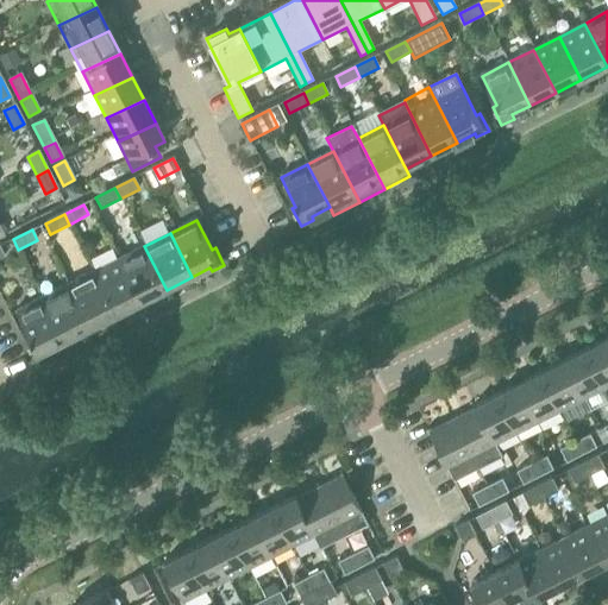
[(119,259),(140,302),(167,290),(144,246),(119,259)]
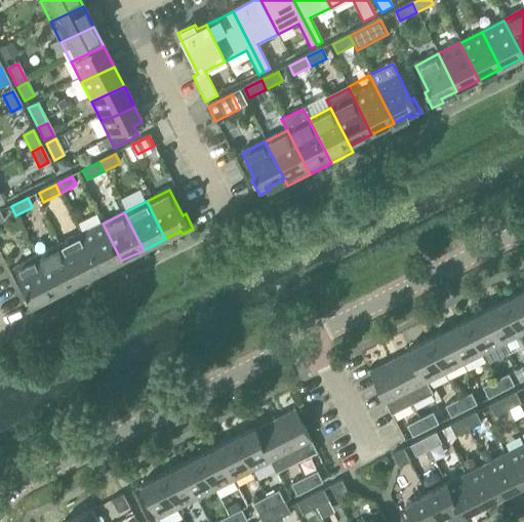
[(80,235),(99,272),(121,261),(103,224),(80,235)]
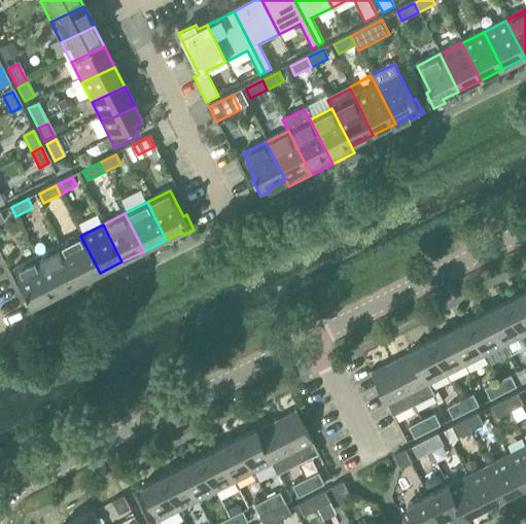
[(59,247),(77,284),(100,273),(80,236),(59,247)]
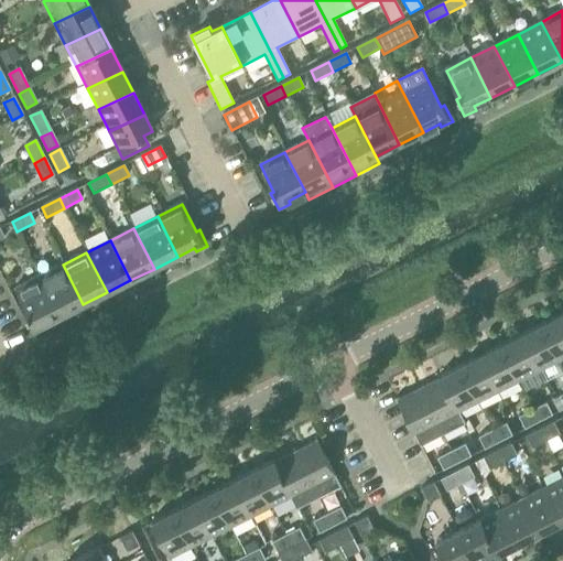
[(40,276),(60,316),(83,304),(63,265),(40,276)]
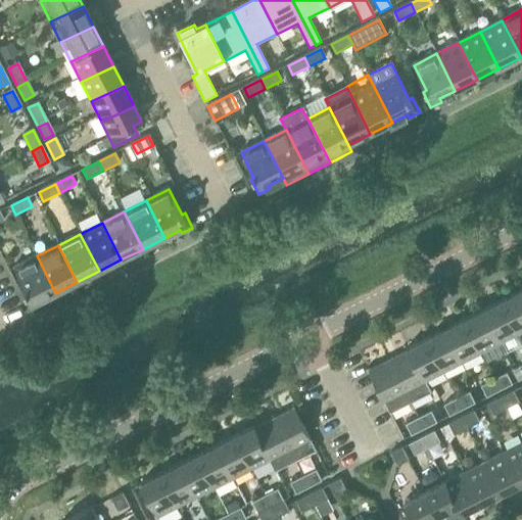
[(55,293),(37,255),(13,268),(27,292),(22,294),(31,310),(42,304),(40,300),(55,293)]
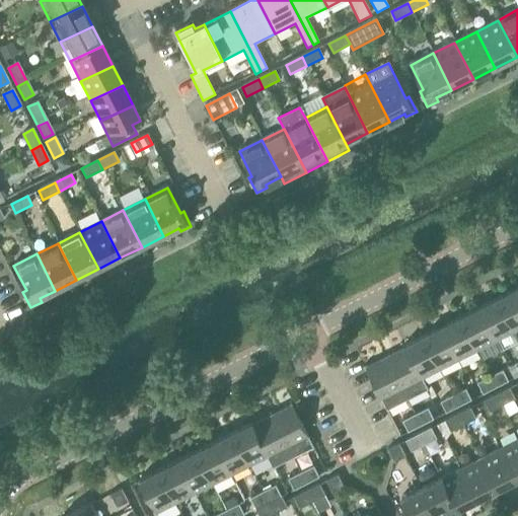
[(497,299),(513,333),(517,329),(517,296),(515,290),(497,299)]
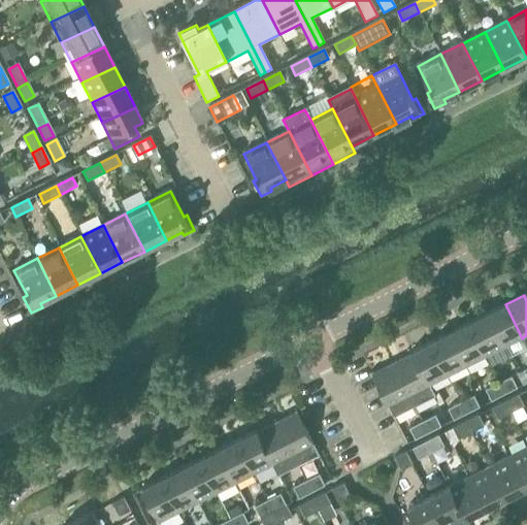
[(487,315),(503,348),(522,338),(505,304),(487,315)]
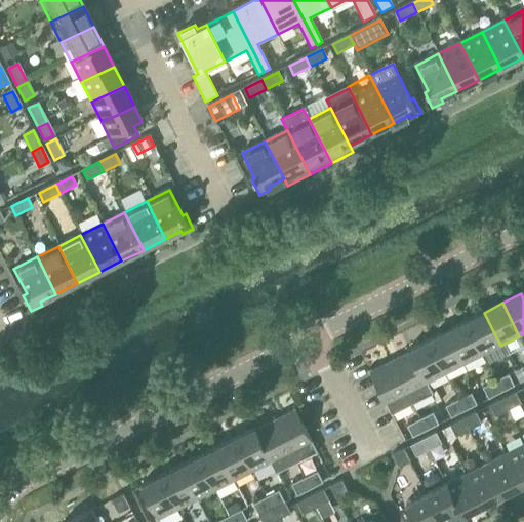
[(466,322),(482,355),(500,346),(484,313),(466,322)]
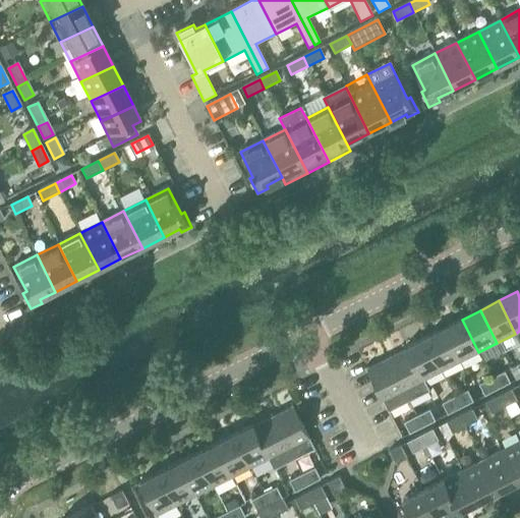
[(444,329),(460,361),(478,352),(462,320),(444,329)]
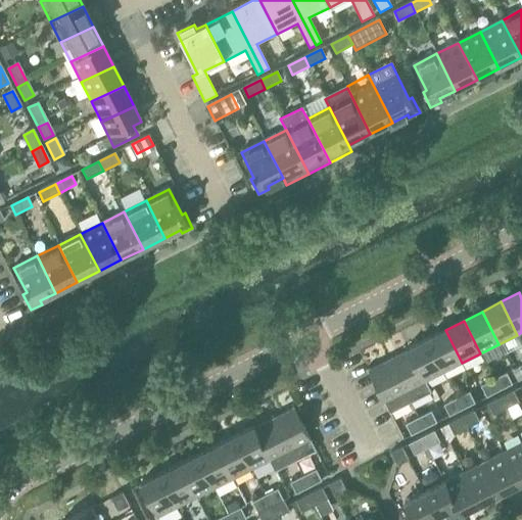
[(427,339),(443,372),(462,363),(445,330),(427,339)]
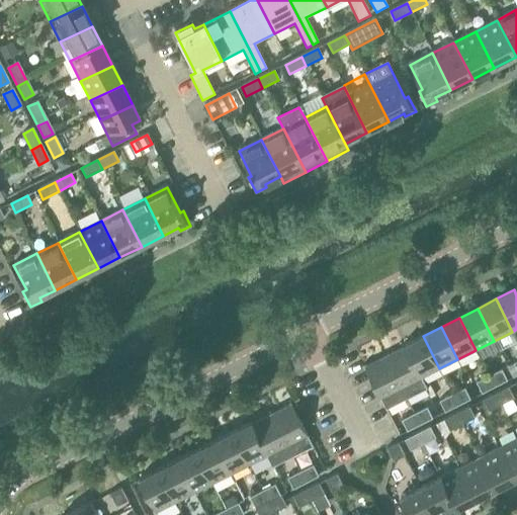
[(439,368),(423,336),(403,346),(404,348),(419,378),(421,377),(439,368)]
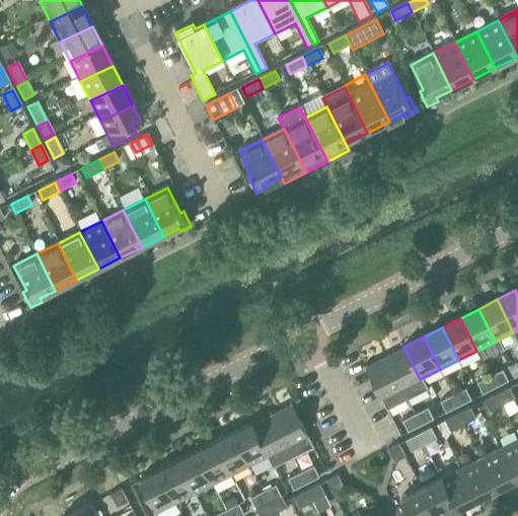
[(385,359),(408,400),(428,389),(422,378),(420,379),(404,349),(385,359)]
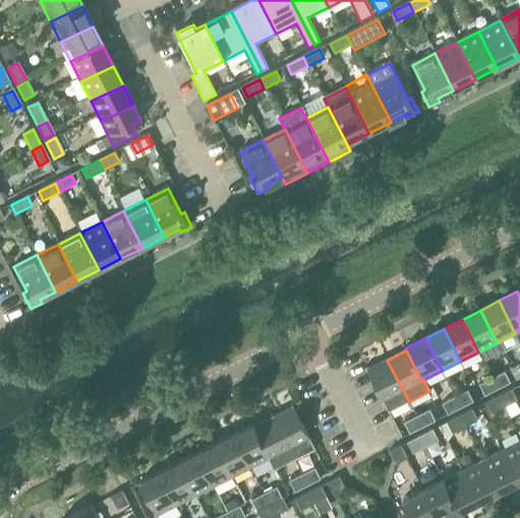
[(409,402),(387,360),(368,369),(367,367),(365,368),(388,412),(409,402)]
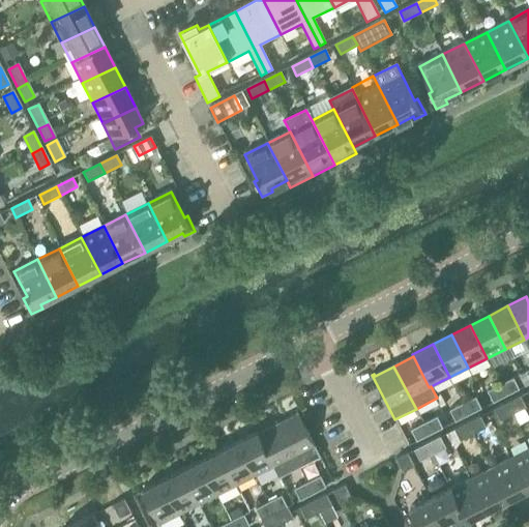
[(501,385),(506,397),(523,388),(517,377),(501,385)]
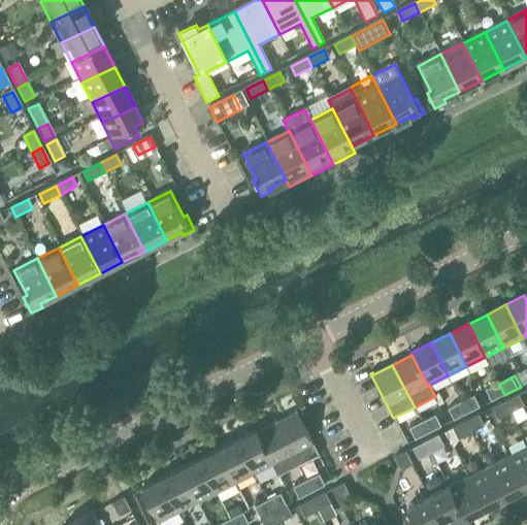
[(504,395),(499,384),(489,389),(495,400),(504,395)]
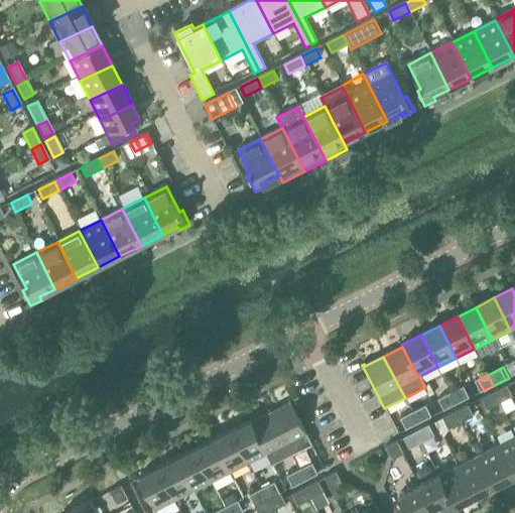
[(452,393),(457,405),(470,398),(465,387),(452,393)]
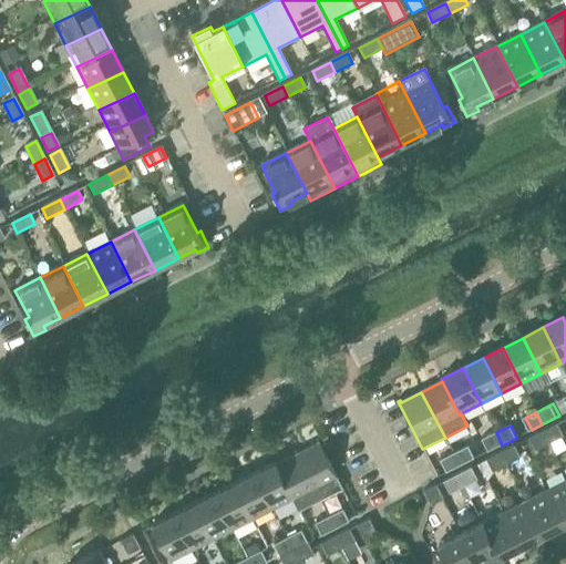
[(542,432),(548,444),(563,438),(556,426),(542,432)]
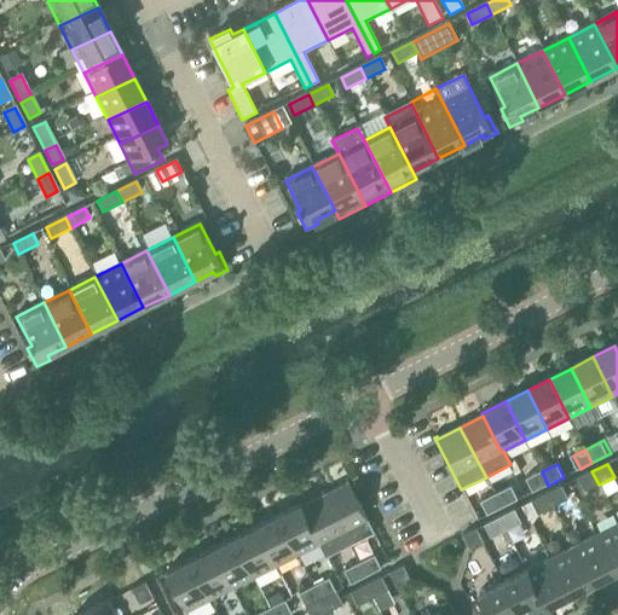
[(548,486),(542,471),(526,480),(533,493),(548,486)]
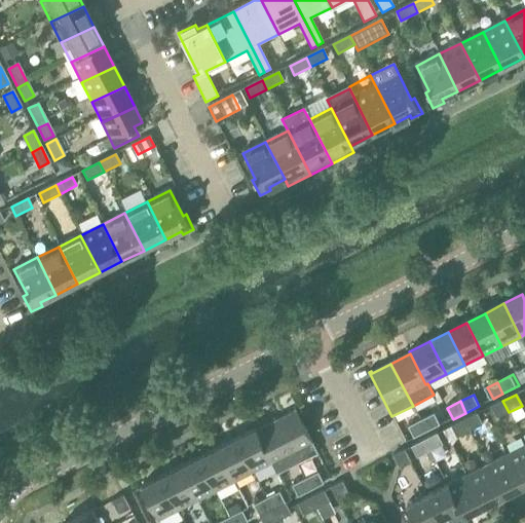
[(509,412),(502,401),(490,408),(495,419),(509,412)]
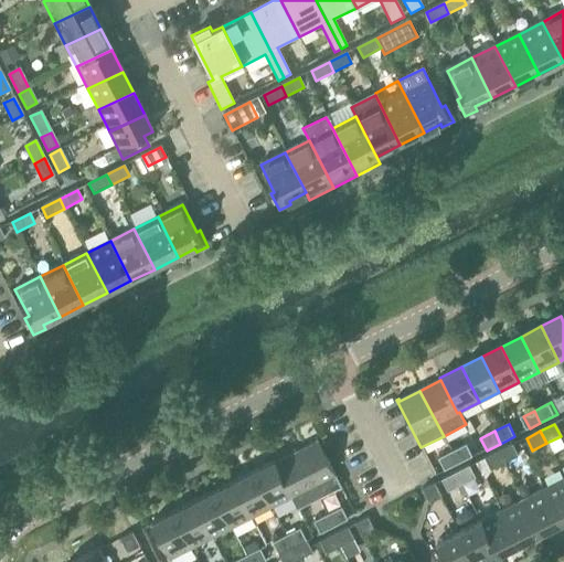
[(296,454),(319,499),(341,488),(317,439),(315,441),(316,443),(296,454)]
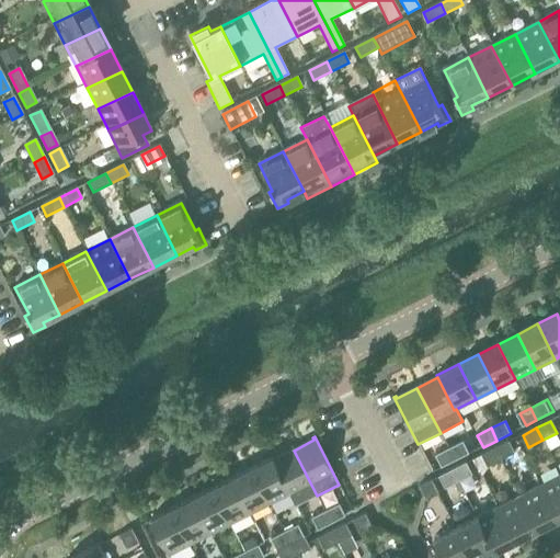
[(448,450),(455,462),(469,454),(463,442),(448,450)]
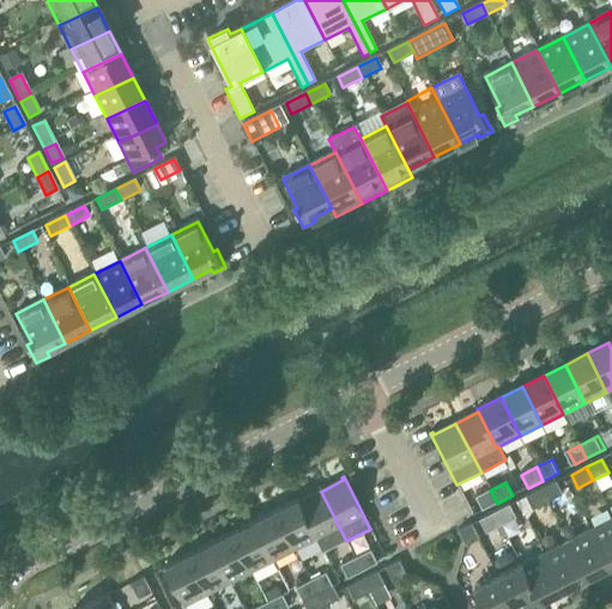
[(540,491),(546,504),(562,495),(555,482),(540,491)]
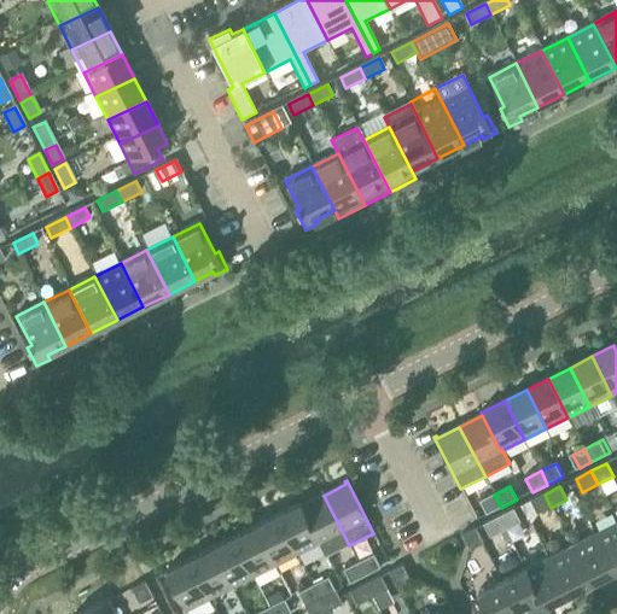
[(501,508),(494,495),(479,502),(485,515),(501,508)]
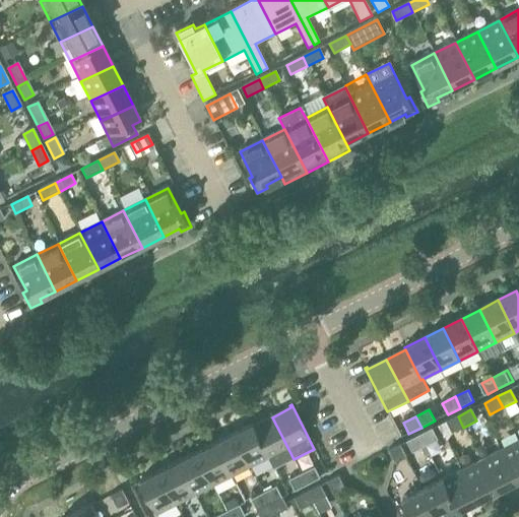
[(463,428),(458,416),(445,423),(451,434),(463,428)]
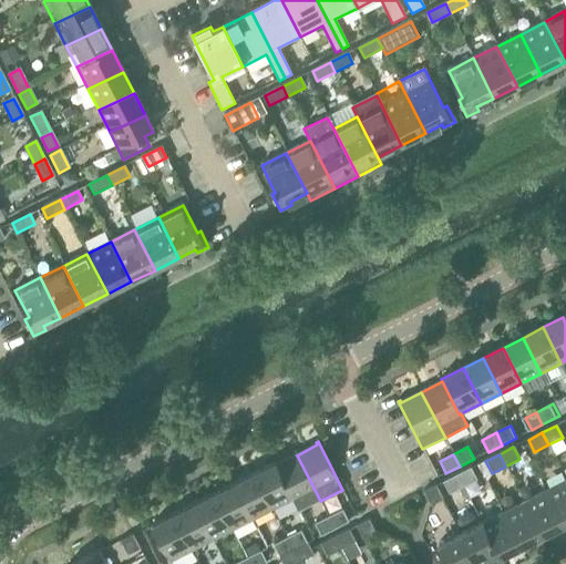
[(320,501),(297,455),(277,465),(294,499),(291,500),(298,512),(320,501)]
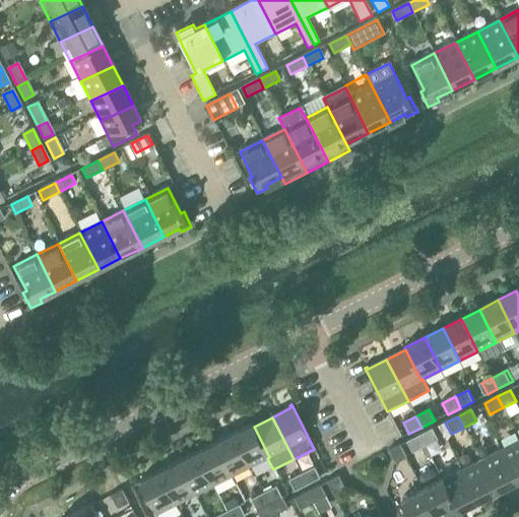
[(232,435),(249,468),(267,458),(269,457),(254,427),(253,425),(232,435)]
